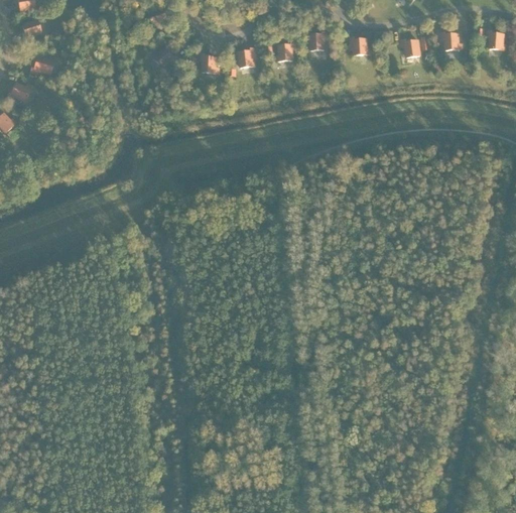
[(18,0),(19,8),(35,6),(34,0),(18,0)]
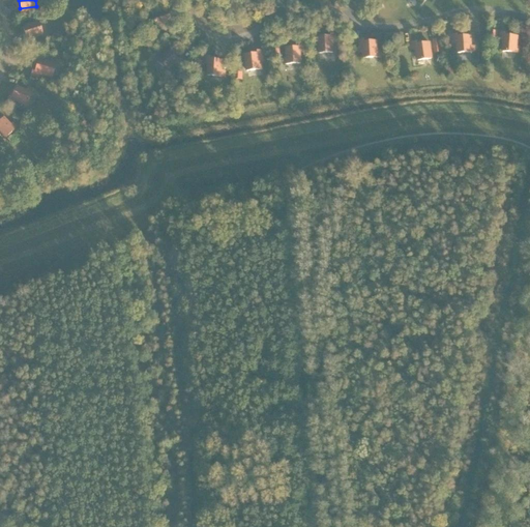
[(157,25),(166,22),(169,21),(170,24),(176,22),(175,18),(172,19),(168,6),(153,12),(157,25)]
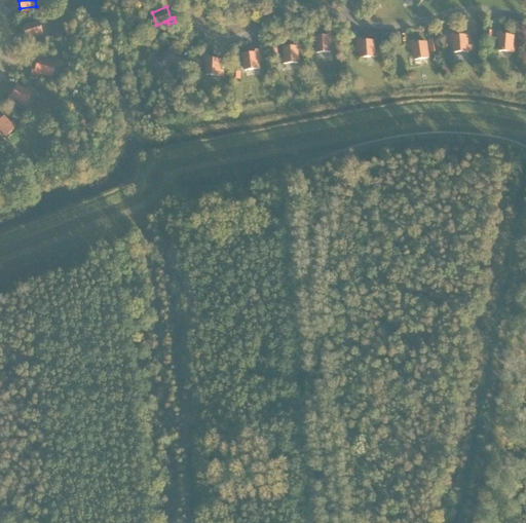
[(41,31),(37,19),(23,24),(27,36),(24,37),(25,40),(31,38),(30,35),(41,31)]
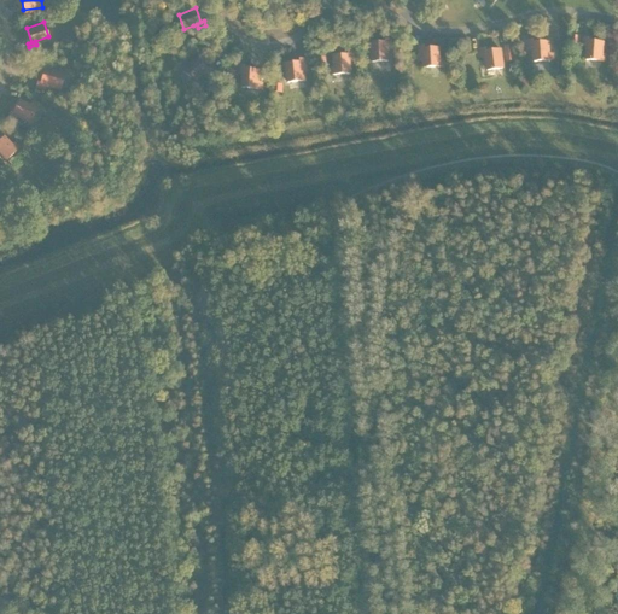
[(588,39),(588,35),(583,35),(583,42),(587,42),(586,57),(606,58),(606,52),(602,52),(602,39),(588,39)]
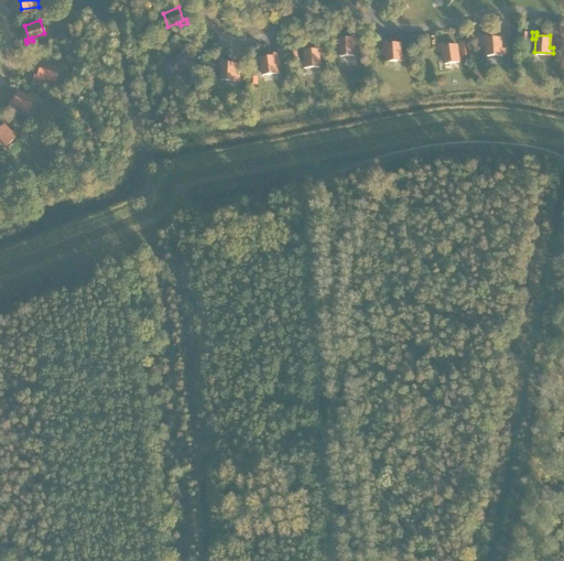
[(357,40),(357,33),(353,33),(353,36),(338,36),(339,54),(354,53),(354,40),(357,40)]
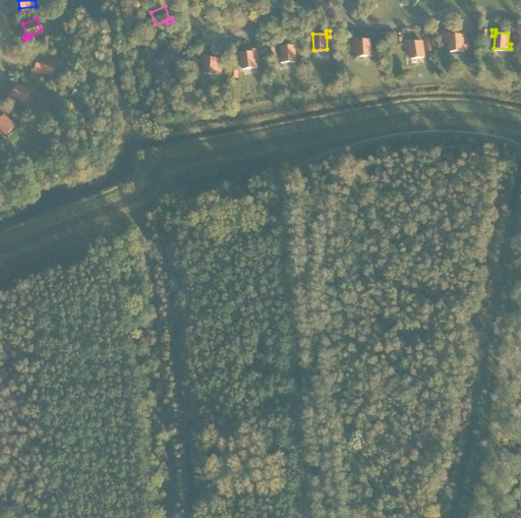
[(450,34),(449,31),(446,32),(446,38),(449,38),(450,49),(467,48),(466,43),(463,43),(462,33),(450,34)]
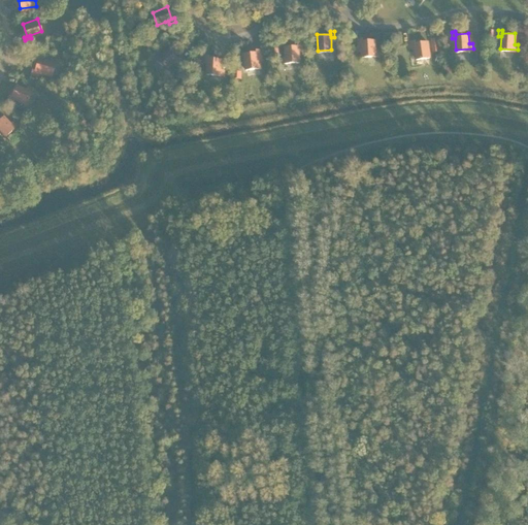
[(439,43),(438,35),(430,36),(431,44),(439,43)]
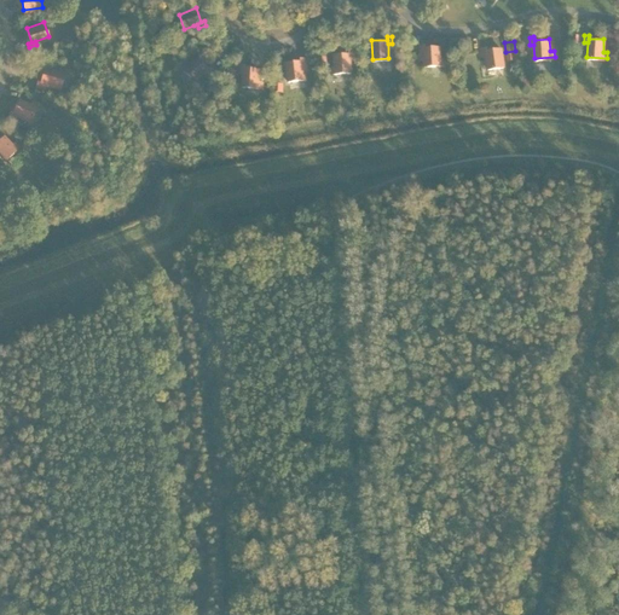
[(445,63),(444,57),(440,57),(439,45),(424,46),(424,42),(420,44),(417,44),(418,58),(424,58),(424,61),(424,64),(445,63)]
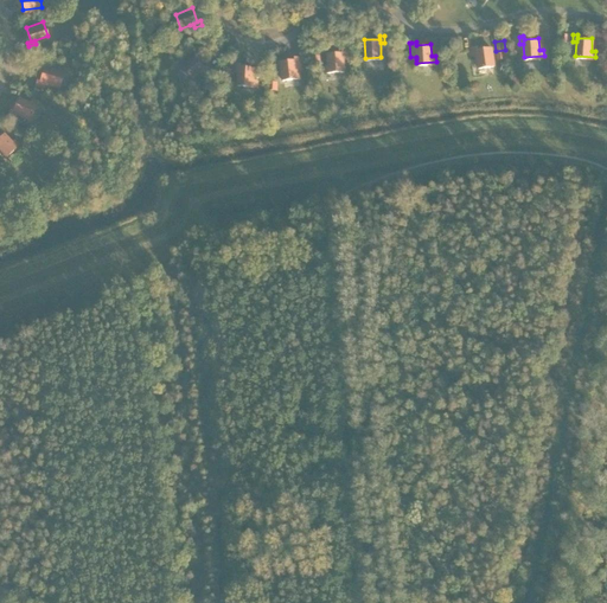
[(479,66),(494,64),(491,46),(477,47),(477,45),(472,45),(473,53),(477,52),(479,66)]
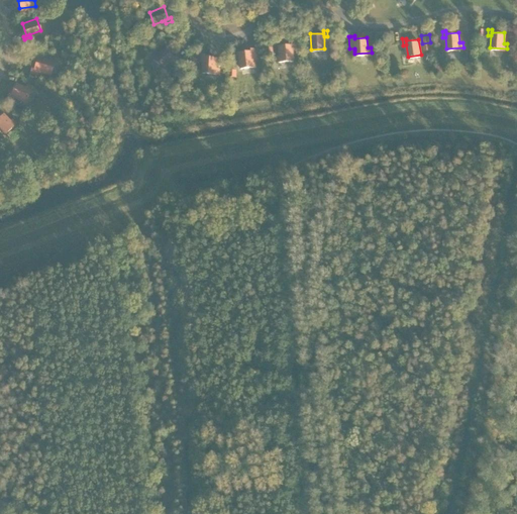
[(296,47),(296,40),(292,41),(292,43),(280,44),(280,55),(277,55),(277,60),(293,60),(293,47),(296,47)]
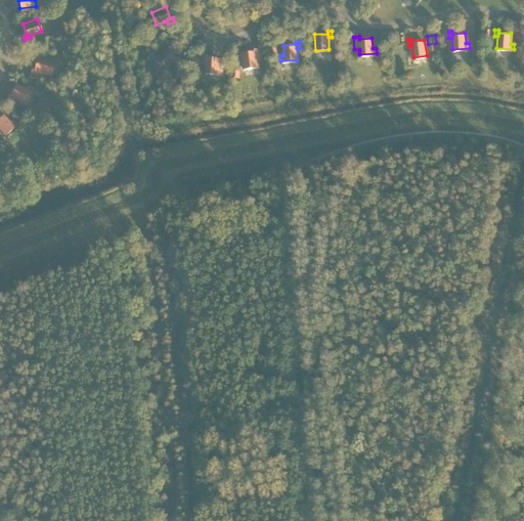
[(154,55),(164,66),(165,68),(172,61),(174,64),(181,58),(179,55),(177,57),(168,47),(161,54),(159,51),(154,55)]
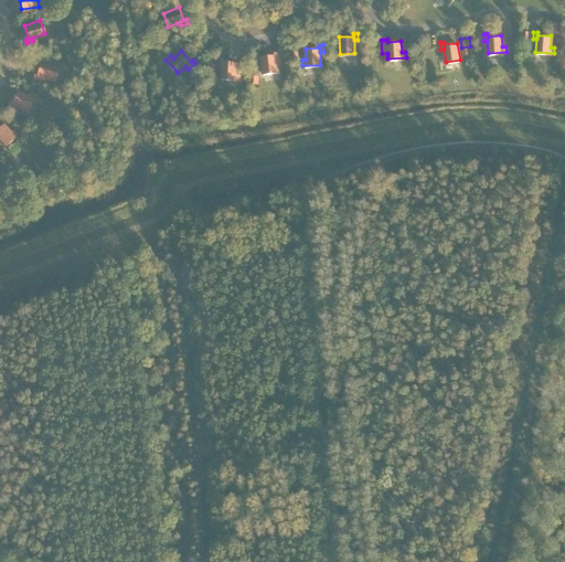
[(280,61),(278,51),(275,52),(275,54),(262,55),(263,73),(277,71),(276,62),(280,61)]
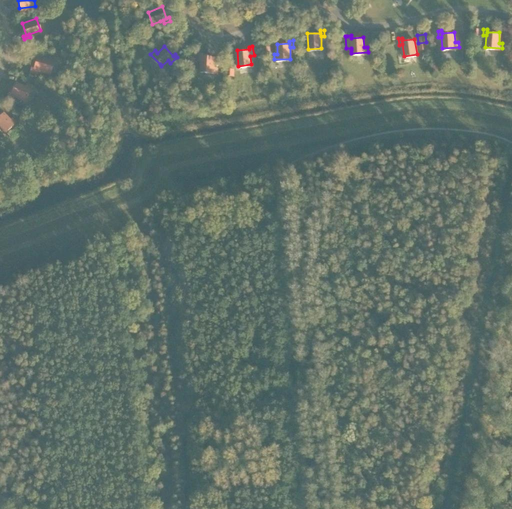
[(200,70),(217,71),(217,66),(214,66),(214,56),(202,55),(202,52),(198,52),(198,58),(201,58),(200,70)]
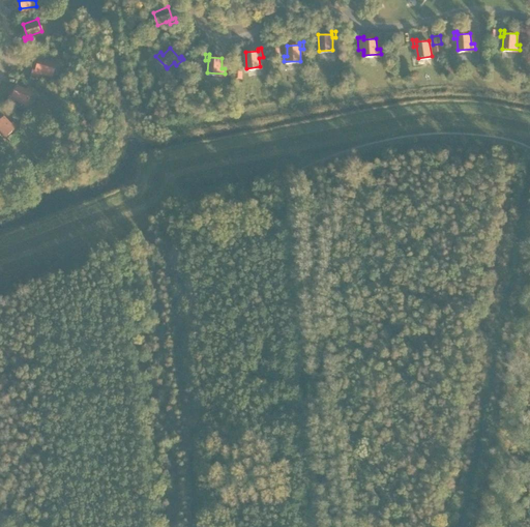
[(52,75),(55,61),(37,57),(34,69),(32,68),(31,72),(37,74),(38,70),(52,75)]
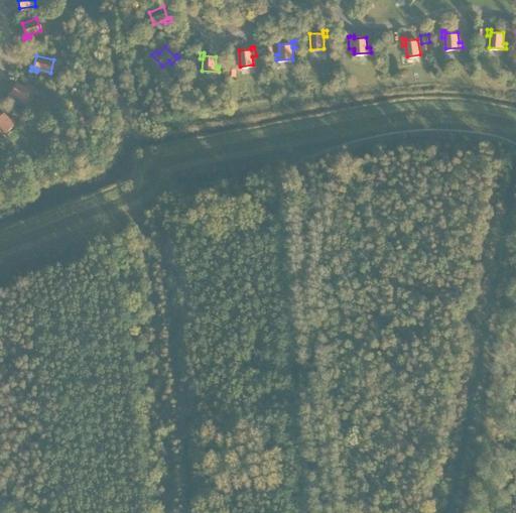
[(24,100),(31,85),(26,83),(25,86),(15,82),(10,93),(8,92),(7,96),(12,98),(14,95),(24,100)]
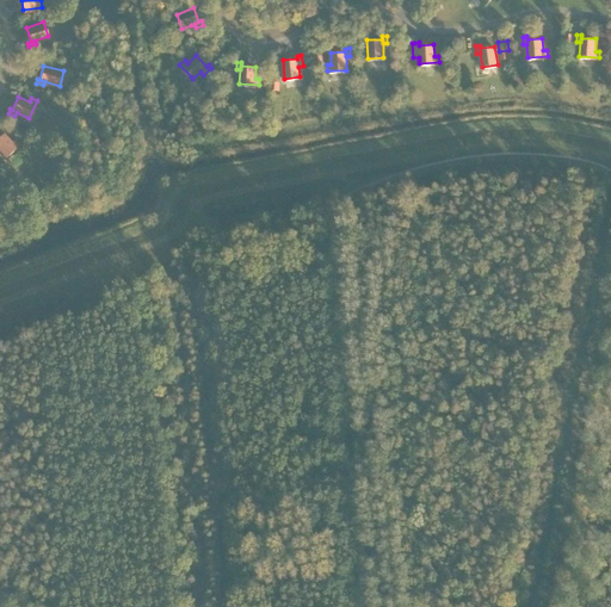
[(0,150),(5,156),(19,143),(14,138),(12,141),(4,132),(0,135),(0,150)]
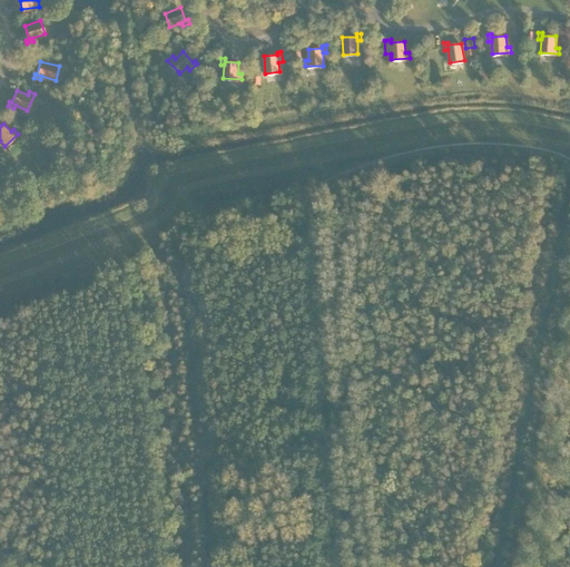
[(26,126),(19,132),(25,137),(31,132),(26,126)]
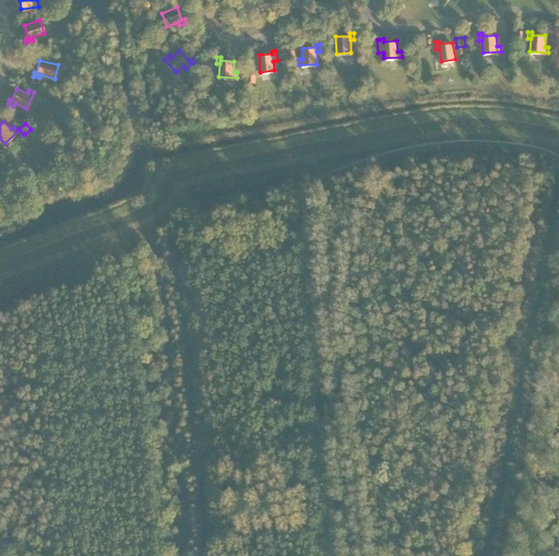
All buildings are outlined.
